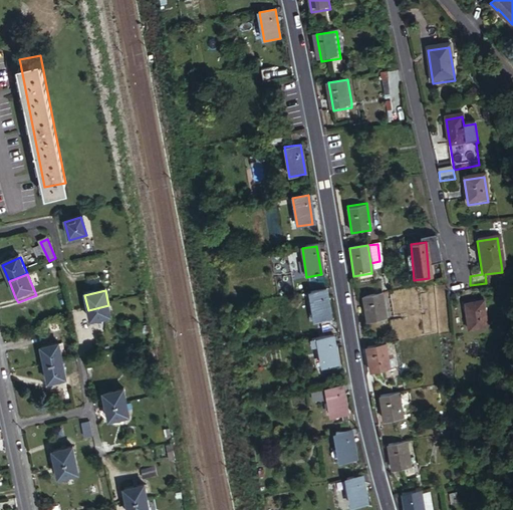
[(329,319),(324,291),(309,293),(314,321),(329,319)]
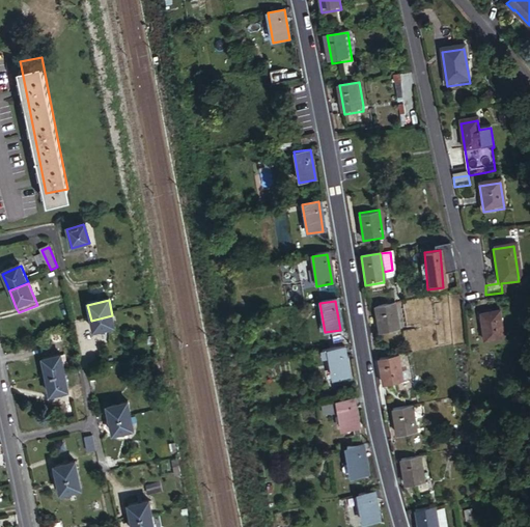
[(398,332),(393,304),(374,307),(379,335),(398,332)]
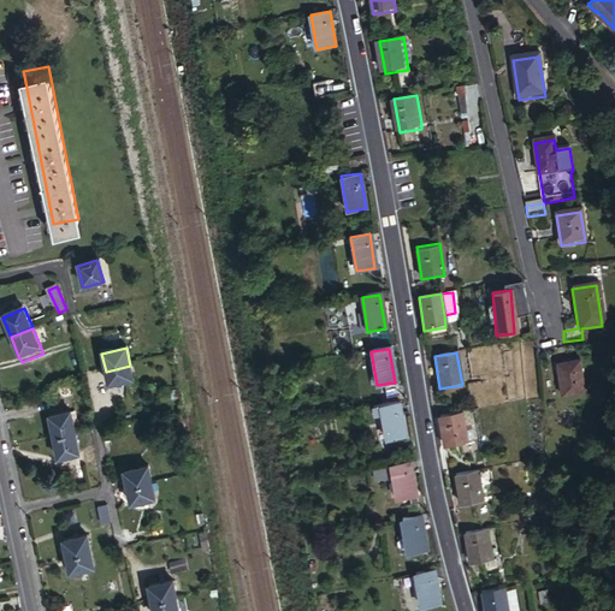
[(557,367),(561,399),(584,396),(579,365),(557,367)]
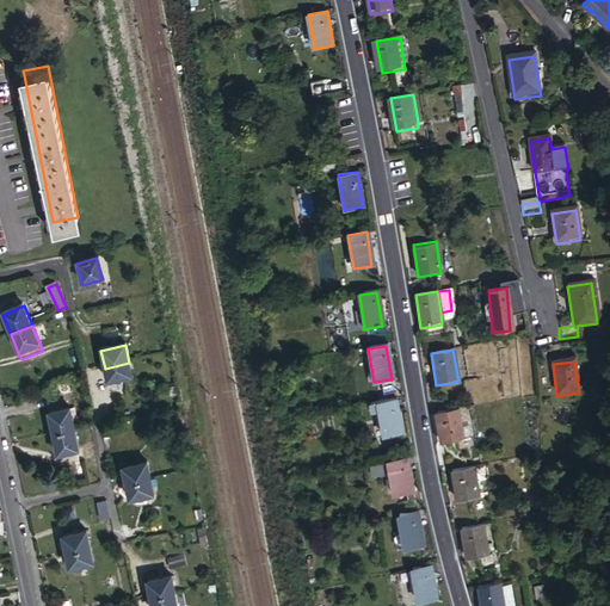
[(131,377),(129,363),(105,369),(108,382),(131,377)]
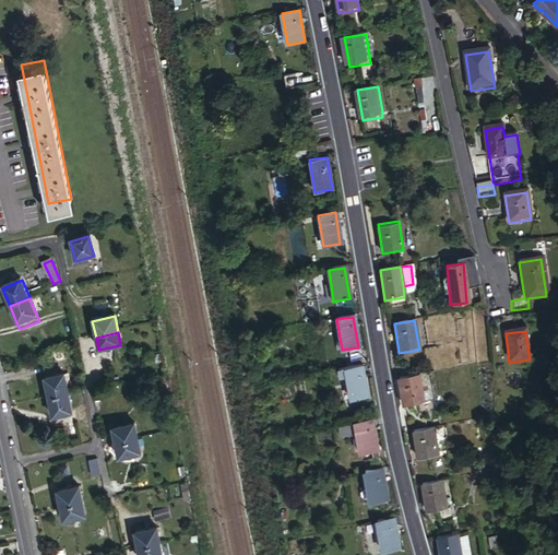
[(361,367),(344,369),(349,400),(367,398),(361,367)]
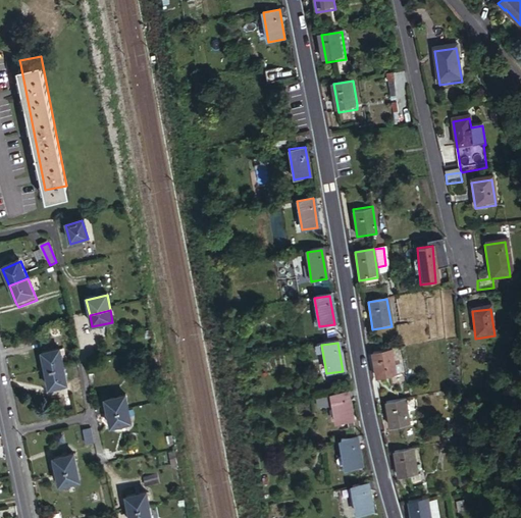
[(42,355),(46,373),(63,370),(59,351),(42,355)]
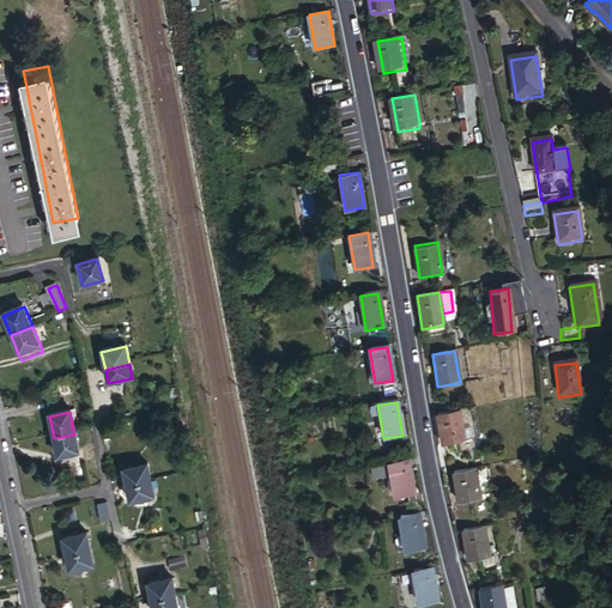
[(459,412),(437,414),(442,449),(464,445),(459,412)]
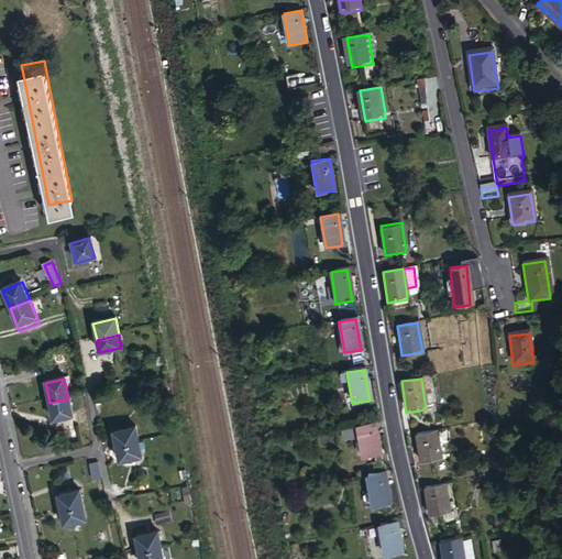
[(68,399),(50,403),(53,422),(72,417),(68,399)]
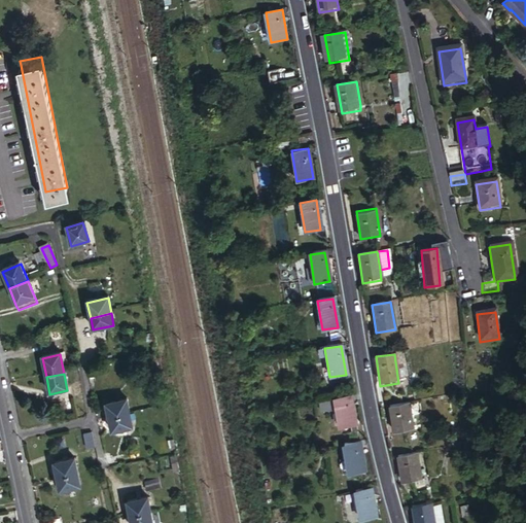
[(337,414),(339,428),(355,426),(350,396),(334,398),(319,402),(320,412),(329,411),(337,414)]
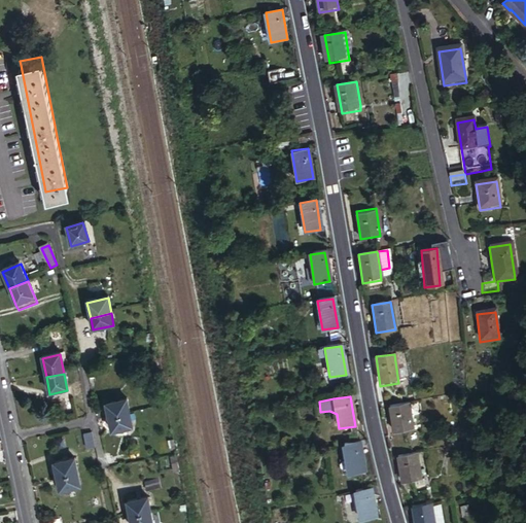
[(109,419),(129,415),(126,402),(106,407),(109,419)]
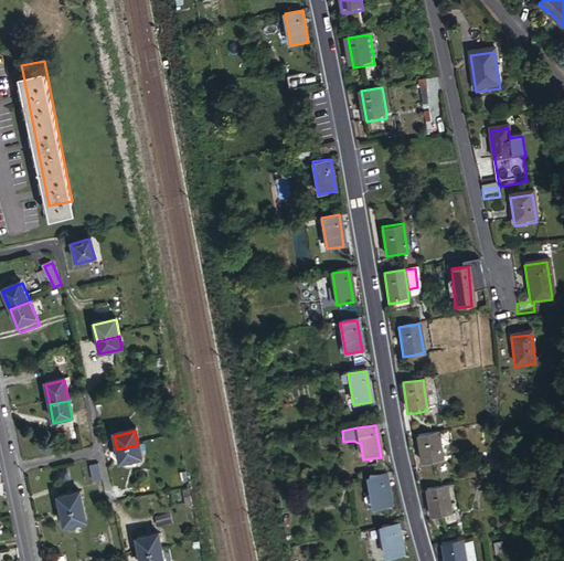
[(443,463),(437,432),(416,434),(422,466),(443,463)]
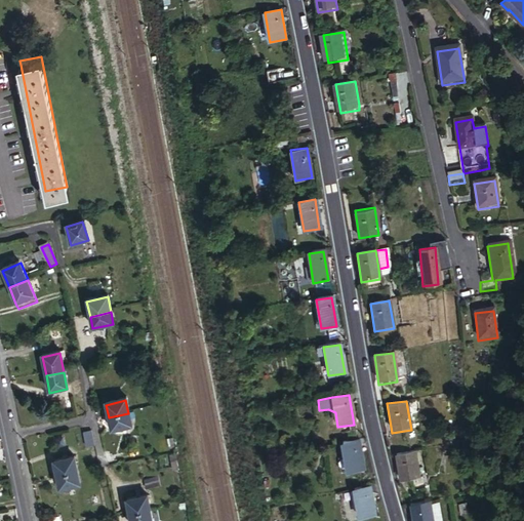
[(131,427),(128,413),(109,417),(112,432),(131,427)]
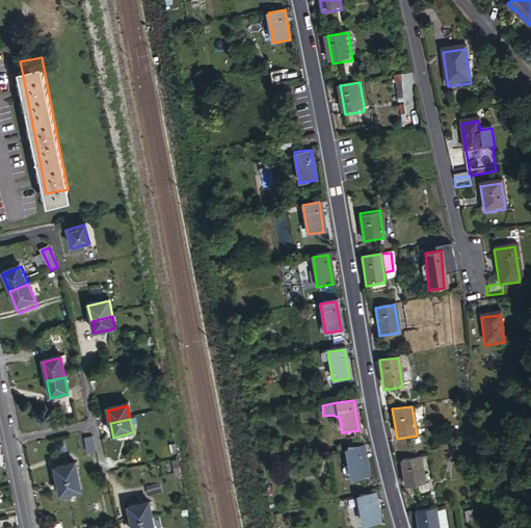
[(94,440),(90,438),(83,439),(86,455),(97,453),(94,440)]
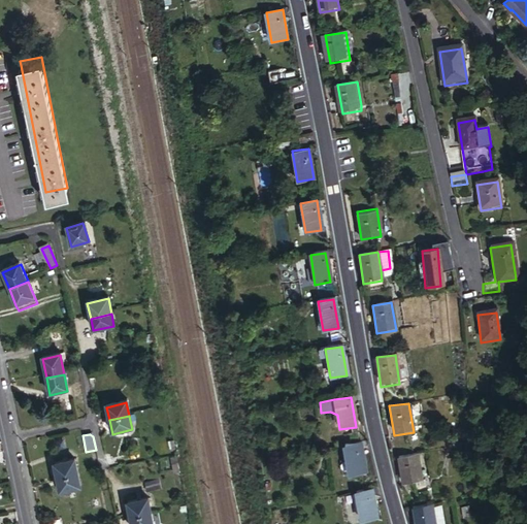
[(360,445),(343,447),(349,476),(364,473),(360,445)]
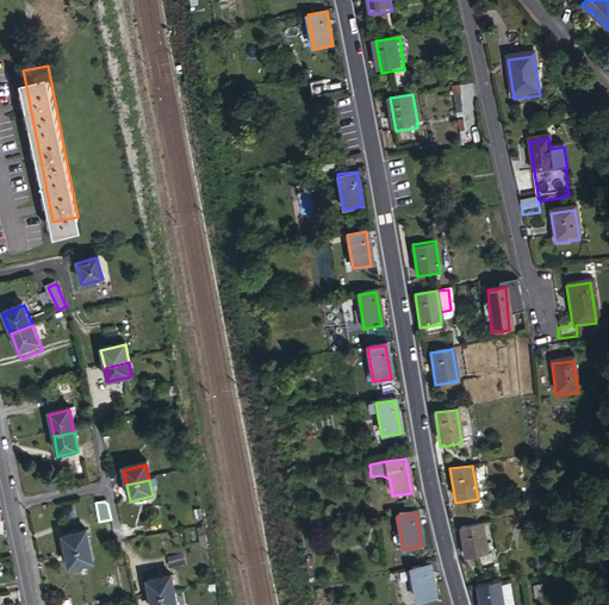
[(489,559),(483,525),(460,529),(466,562),(489,559)]
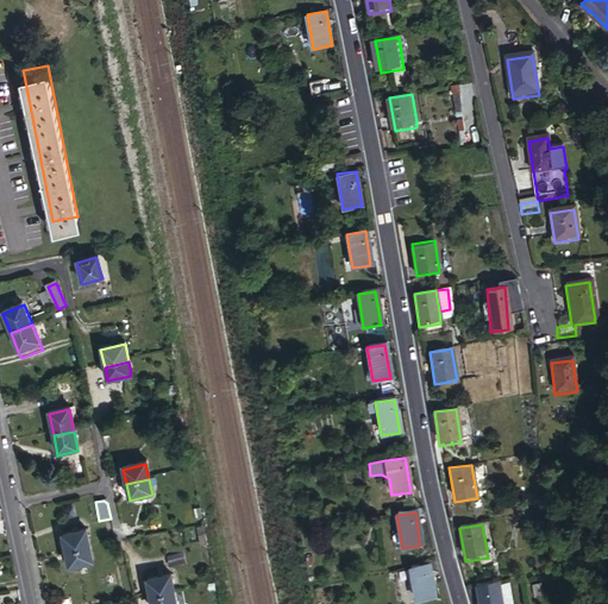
[(62,536),(66,552),(89,547),(86,532),(62,536)]
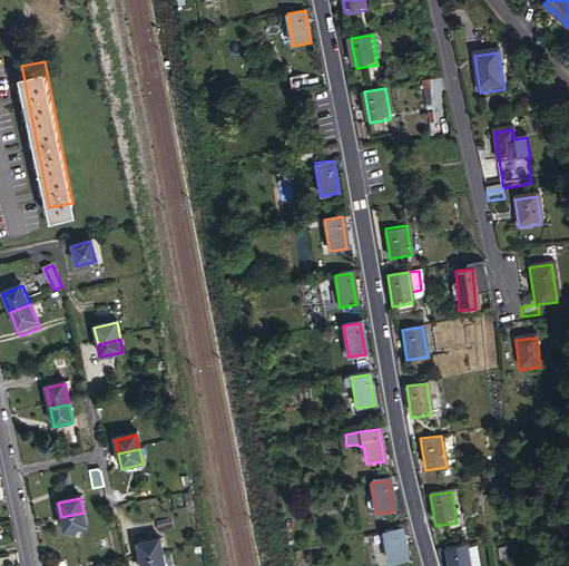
[(84,513),(61,517),(65,533),(87,528),(84,513)]
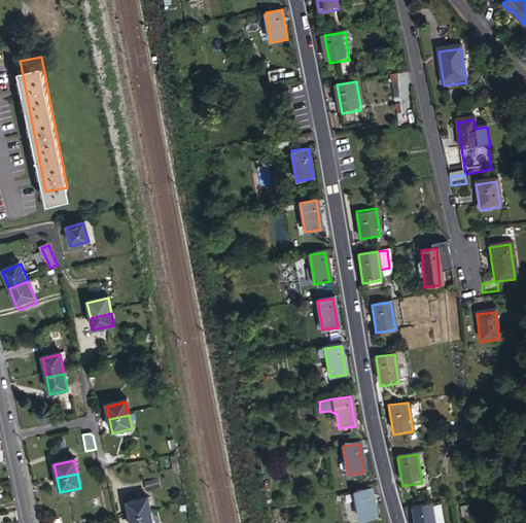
[(146,484),(148,492),(161,489),(160,481),(146,484)]
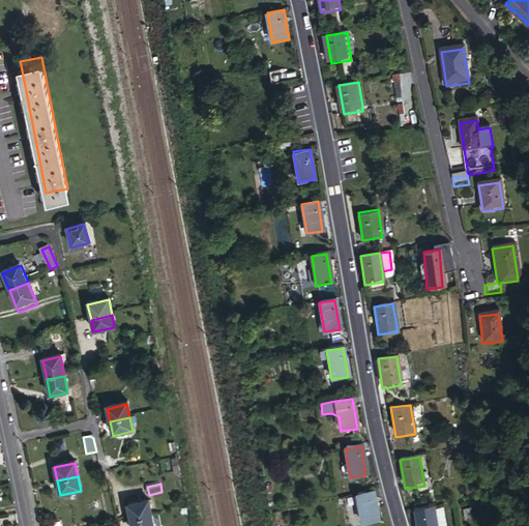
[(382,524),(378,495),(358,498),(363,525),(374,525),(382,524)]
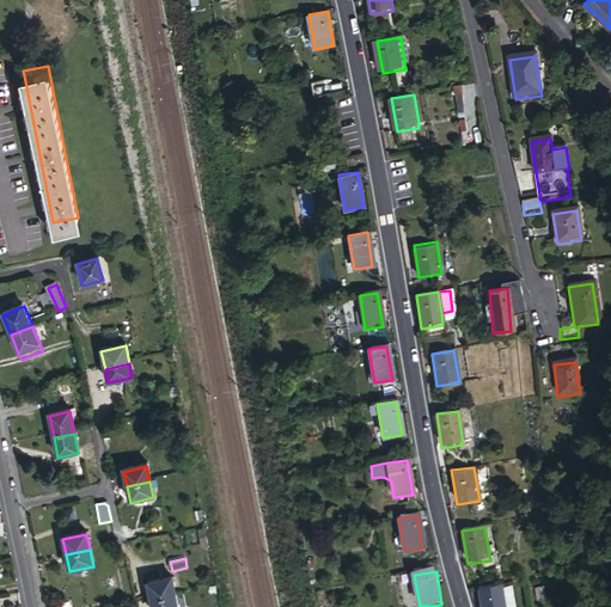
[(151,584),(156,600),(178,594),(173,578),(151,584)]
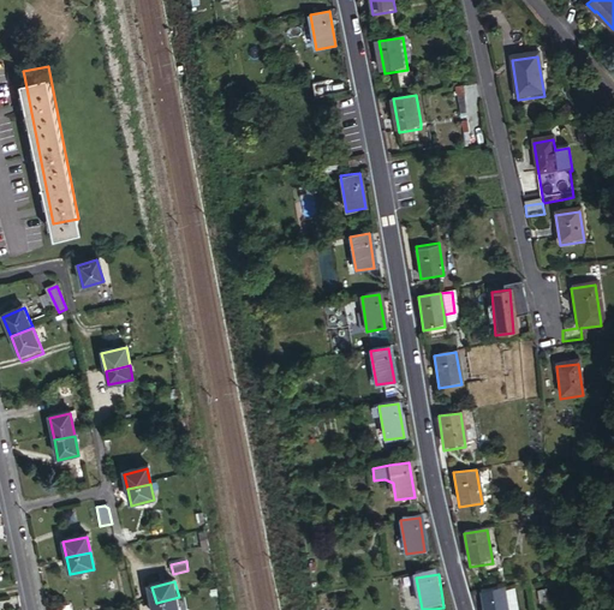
[(507,609),(505,587),(482,591),(484,609),(507,609)]
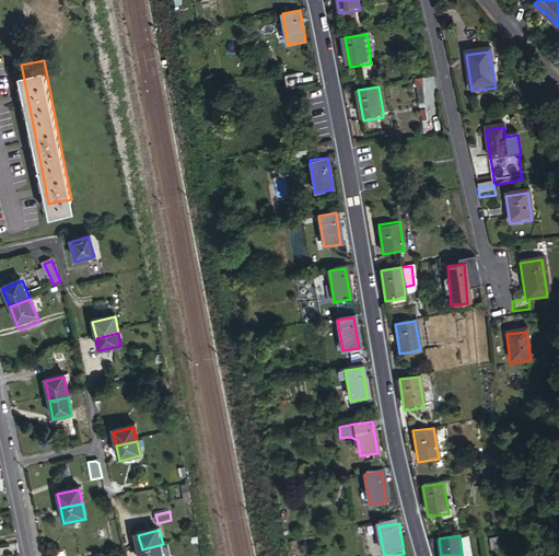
[(163,544),(142,549),(143,555),(165,555),(163,544)]
